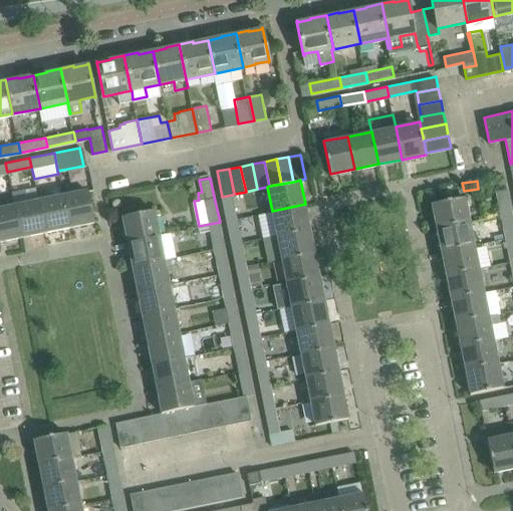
[(501,213),(511,211),(506,188),(496,190),(501,213)]
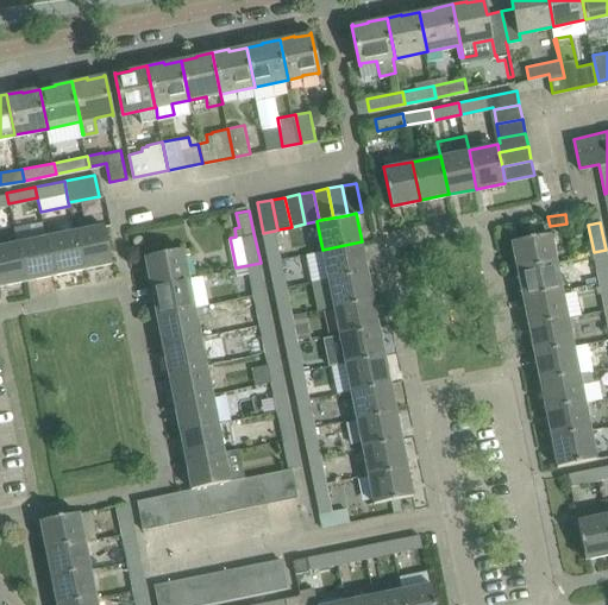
[(74,231),(82,269),(112,262),(105,224),(74,231)]
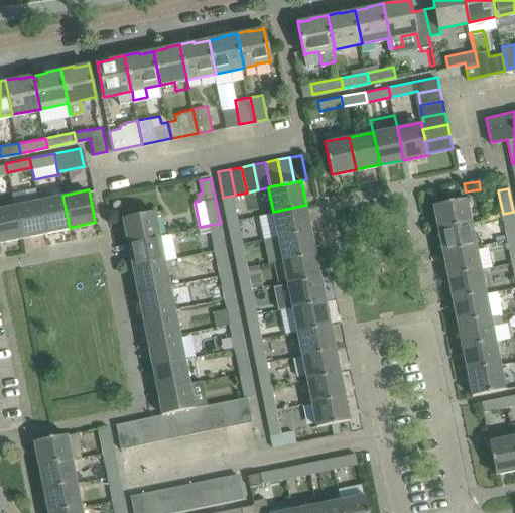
[(44,233),(70,228),(62,196),(38,201),(44,233)]
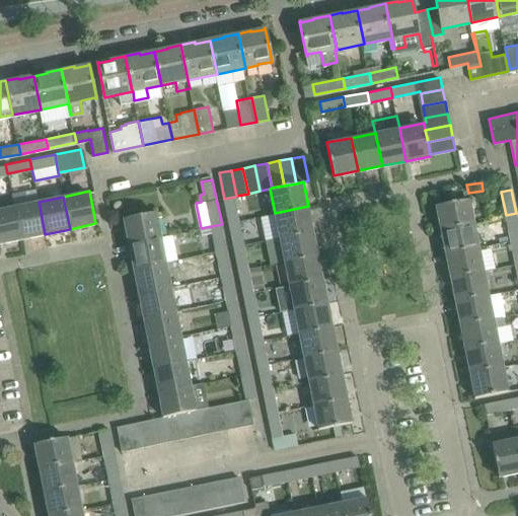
[(228,222),(239,220),(234,197),(224,199),(228,222)]
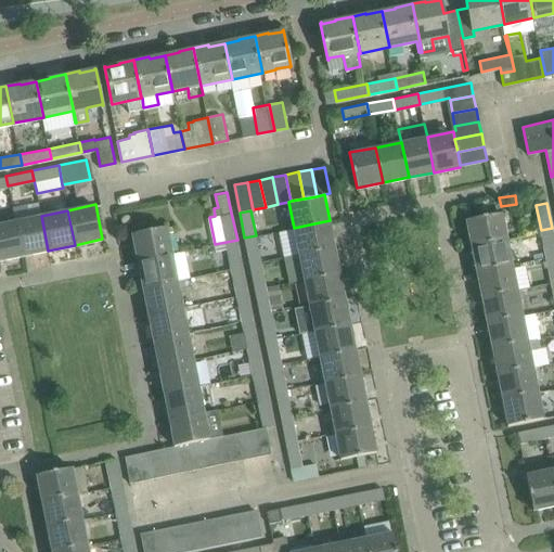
[(472,245),(506,238),(502,212),(466,219),(472,245)]
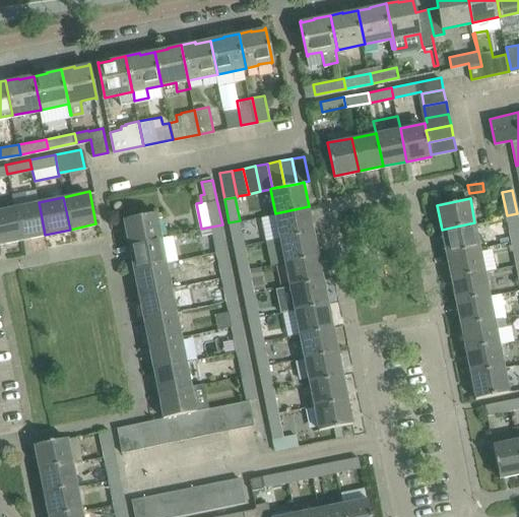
[(20,240),(45,235),(39,202),(14,207),(20,240)]
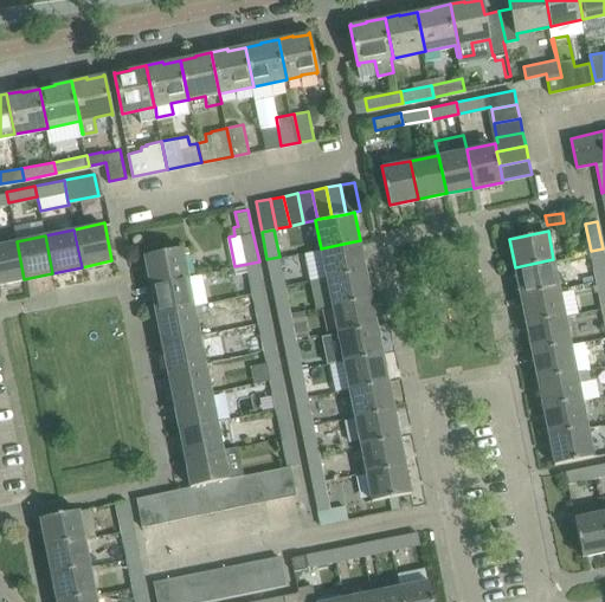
[(327,277),(365,269),(360,240),(321,248),(327,277)]
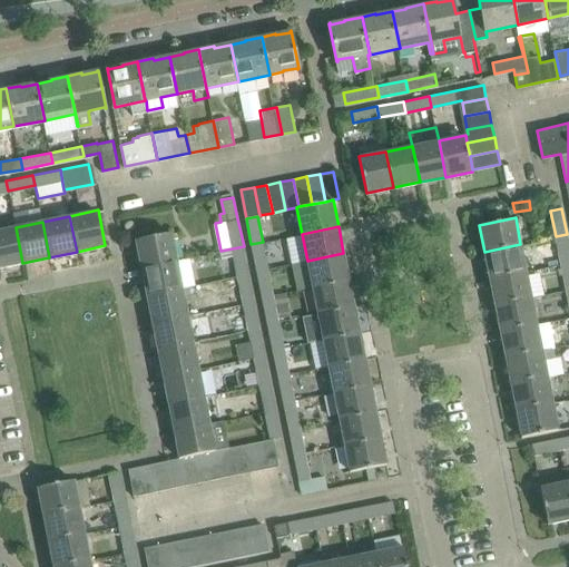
[(0,266),(22,263),(16,227),(0,230),(0,266)]
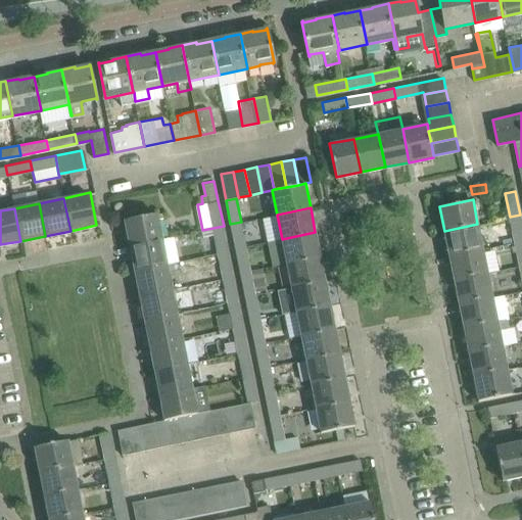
[(130,245),(161,238),(156,213),(125,220),(130,245)]
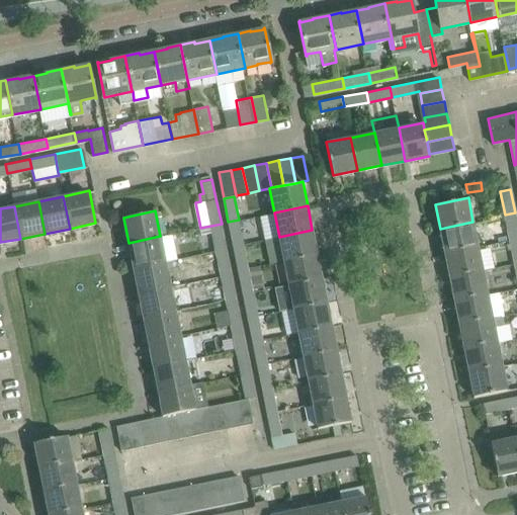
[(510,239),(516,237),(516,220),(515,212),(505,215),(510,239)]
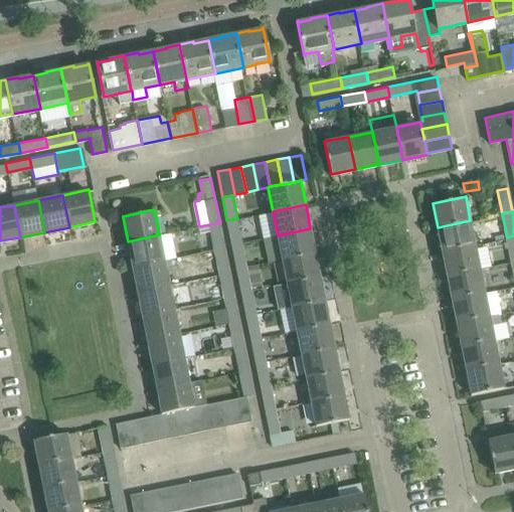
[(231,244),(241,242),(237,218),(226,220),(231,244)]
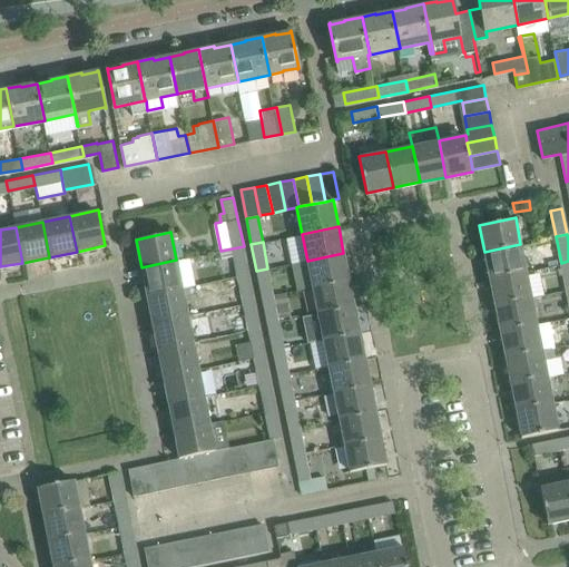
[(489,277),(526,270),(520,244),(484,252),(489,277)]
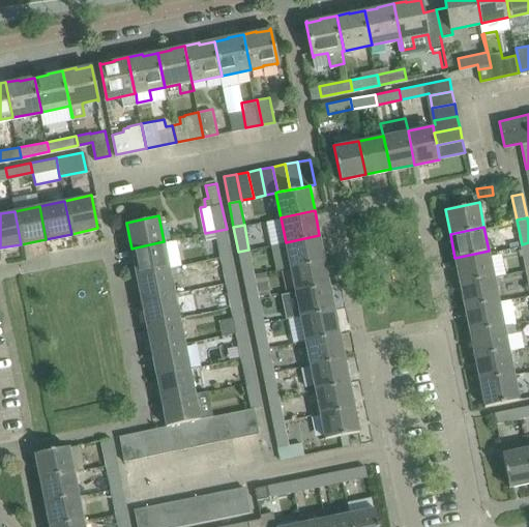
[(221,256),(231,254),(227,229),(205,233),(210,257),(221,255),(221,256)]
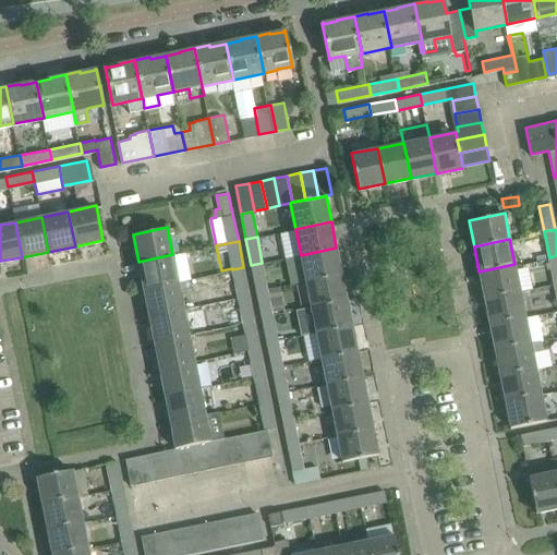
[(305,280),(341,274),(336,248),(301,255),(305,280)]
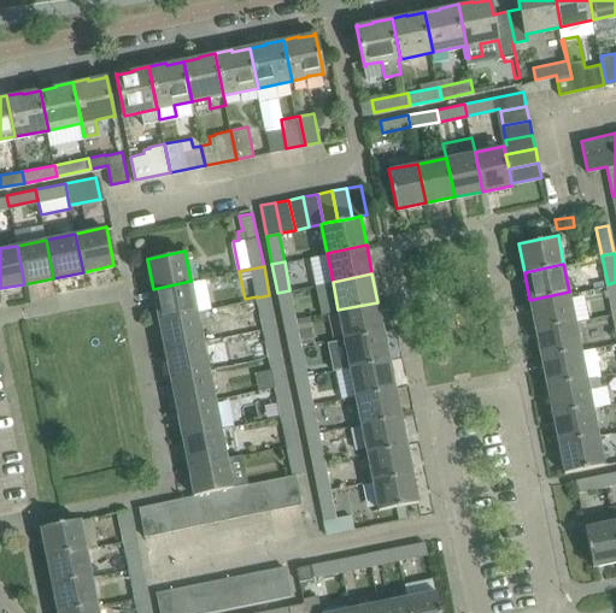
[(158,318),(197,311),(191,281),(153,289),(158,318)]
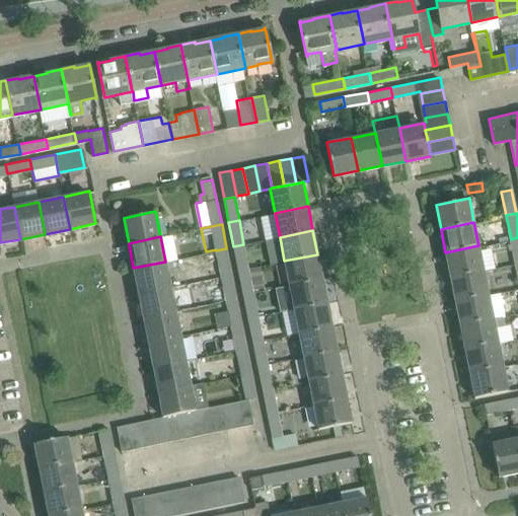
[(238,270),(248,268),(243,244),(233,246),(238,270)]
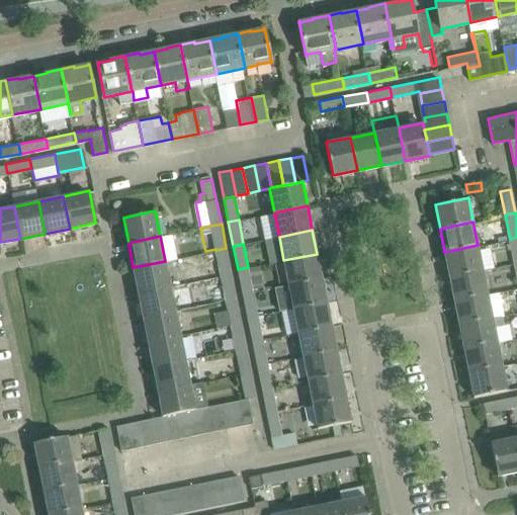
[(449,276),(483,269),(478,245),(444,252),(449,276)]
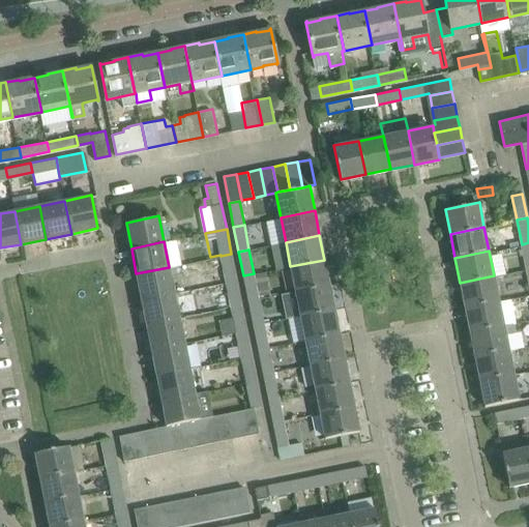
[(226,282),(236,280),(231,254),(221,256),(226,282)]
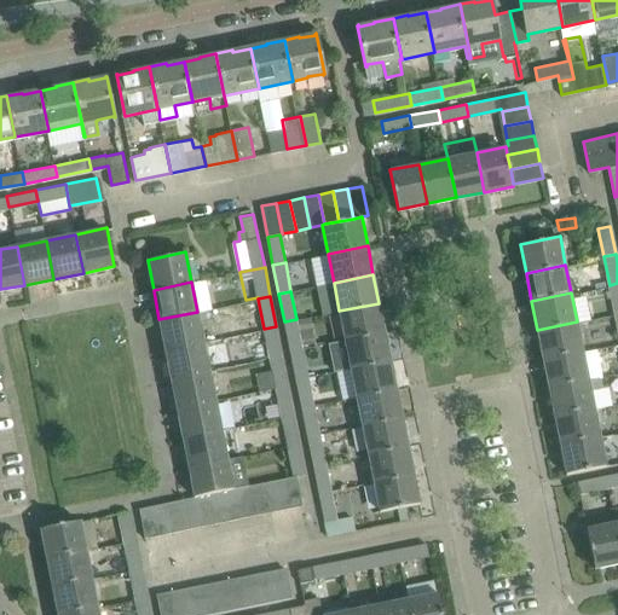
[(345,340),(385,331),(379,303),(339,311),(345,340)]
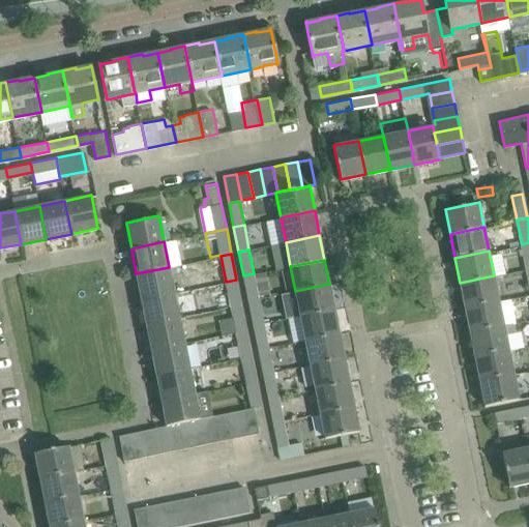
[(177,270),(170,272),(169,267),(136,273),(141,298),(174,292),(174,289),(180,287),(177,270)]
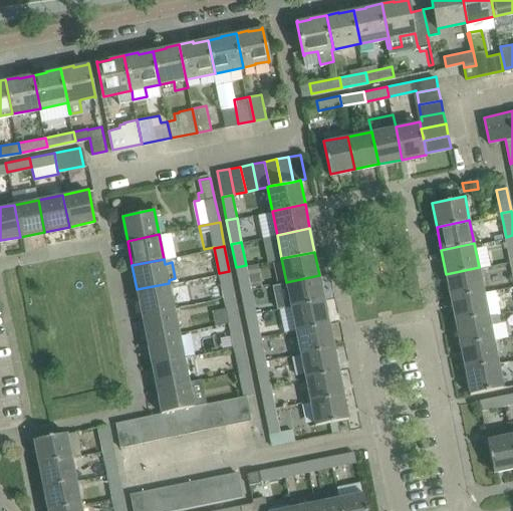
[(251,289),(246,265),(236,267),(241,291),(251,289)]
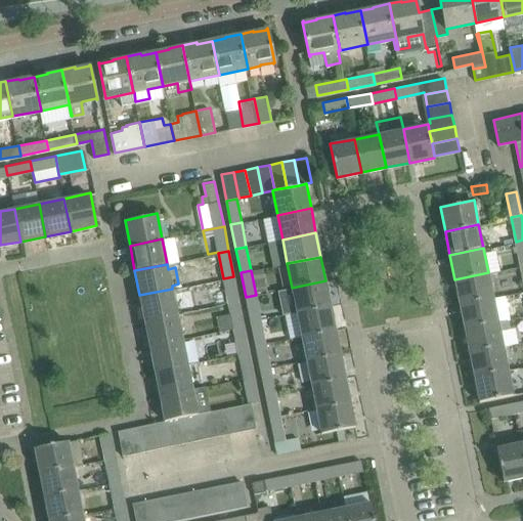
[(460,303),(493,296),(488,272),(454,279),(460,303)]
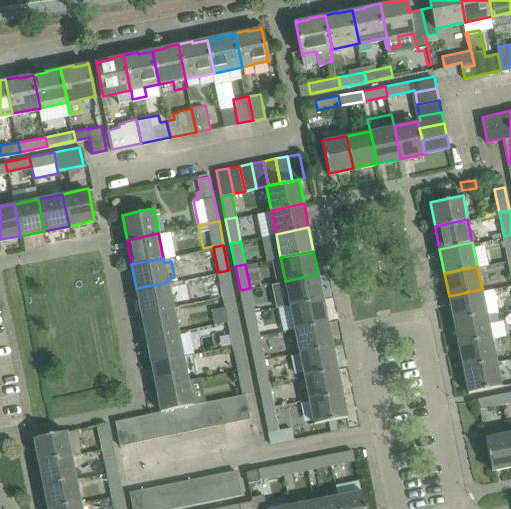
[(223,296),(233,294),(228,270),(218,272),(223,296)]
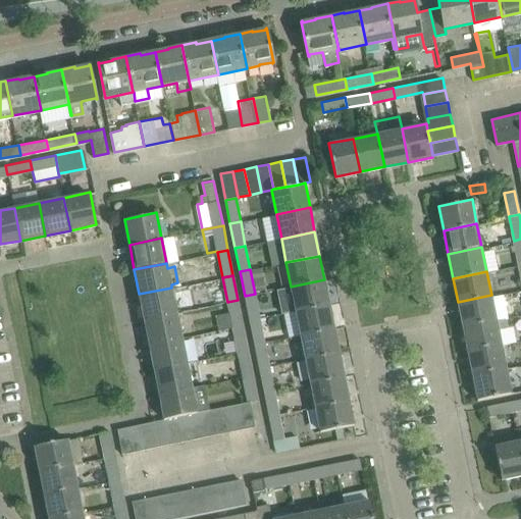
[(296,310),(329,304),(324,279),(291,287),(296,310)]
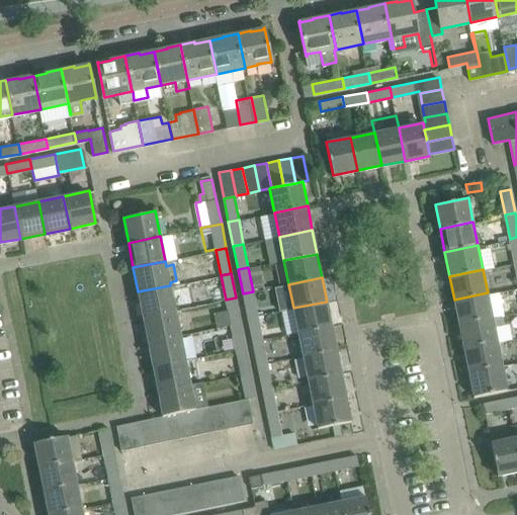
[(143,317),(175,310),(170,285),(138,291),(143,317)]
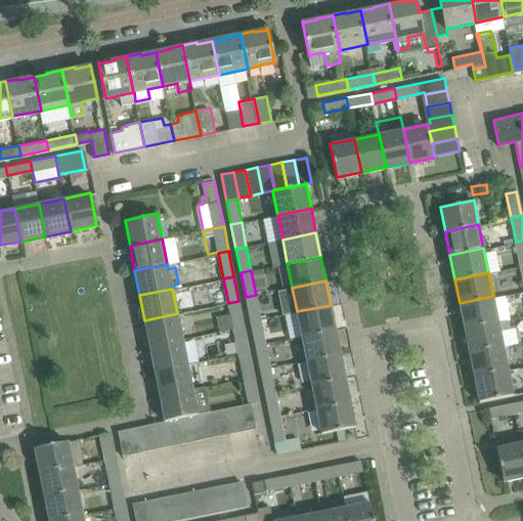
[(260,318),(258,308),(272,305),(269,292),(256,295),(246,297),(250,320),(260,318)]
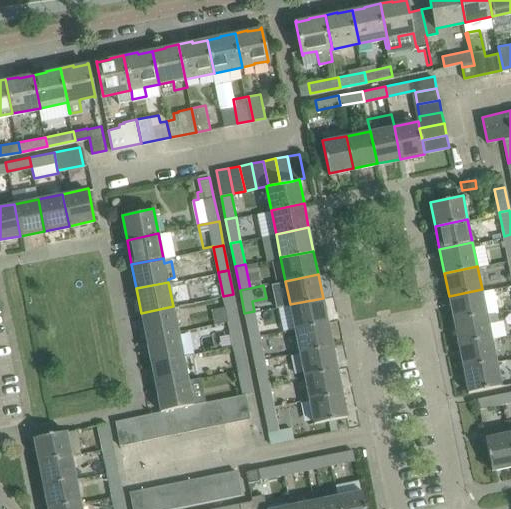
[(454,320),(487,313),(497,311),(493,287),(482,289),(449,296),(454,320)]
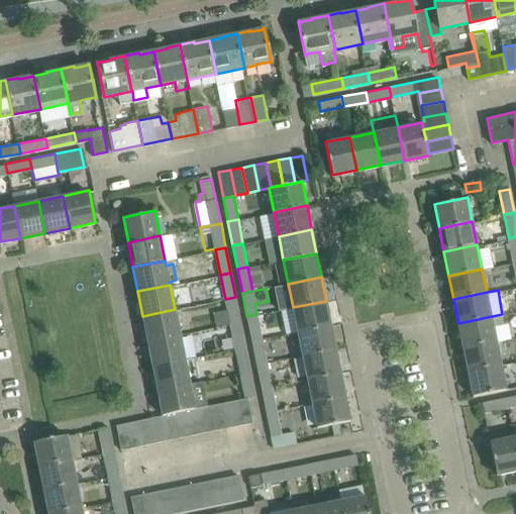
[(230,323),(240,321),(235,297),(225,299),(230,323)]
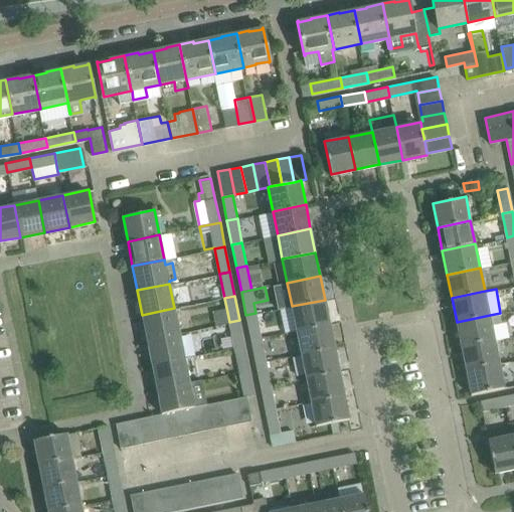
[(297,330),(330,323),(325,300),(292,306),(297,330)]
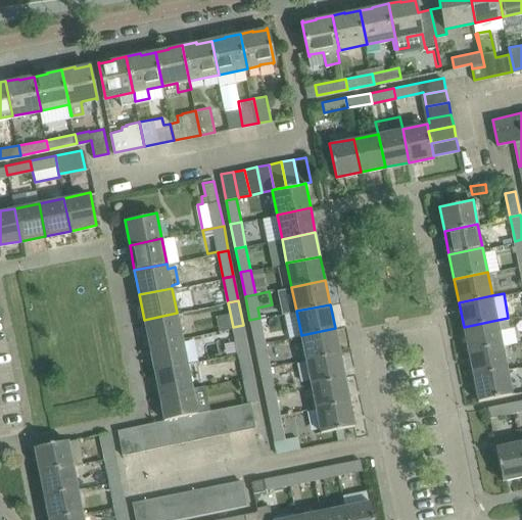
[(149,344),(182,337),(177,313),(144,320),(149,344)]
